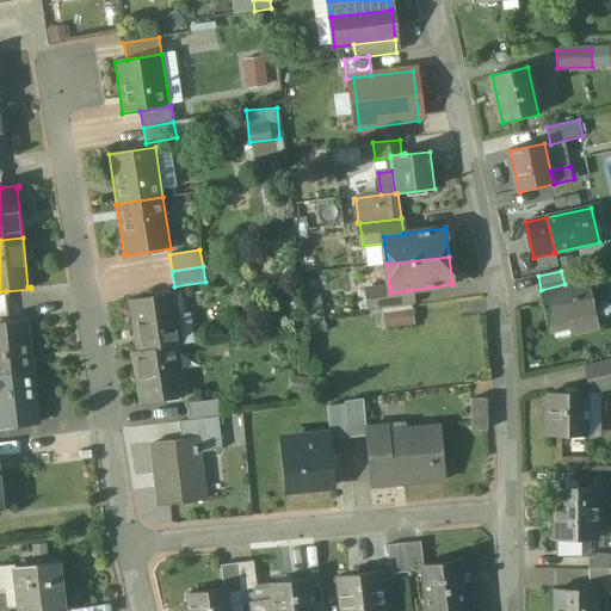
[(610,277),(610,273),(586,279),(590,296),(610,291),(610,277)]
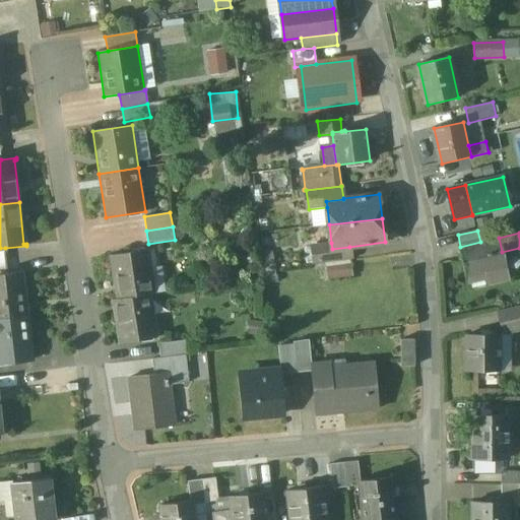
[(460,247),(468,282),(485,278),(486,278),(485,274),(506,269),(502,252),(499,238),(480,242),(460,247)]
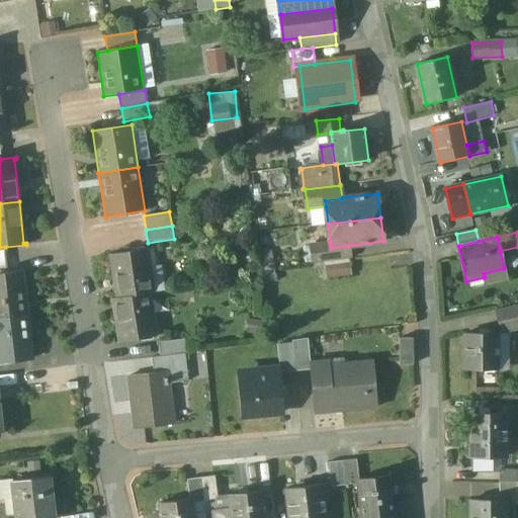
[(330,242),(312,244),(314,263),(349,258),(348,246),(331,248),(330,242)]
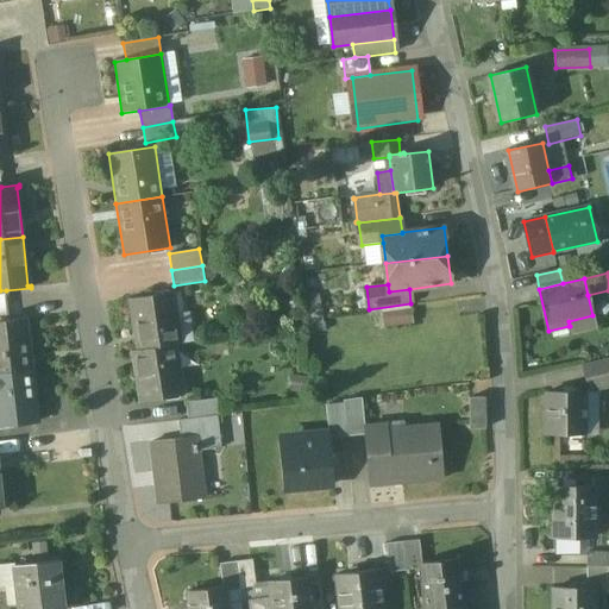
[(175,292),(129,299),(137,351),(177,344),(183,344),(175,292)]
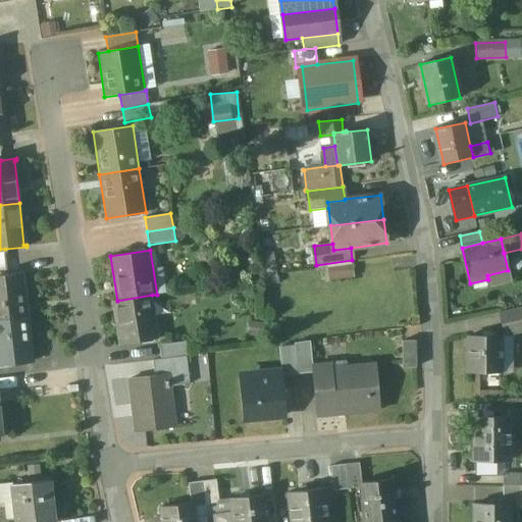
[(508,270),(487,275),(488,279),(487,279),(489,285),(511,281),(508,270)]
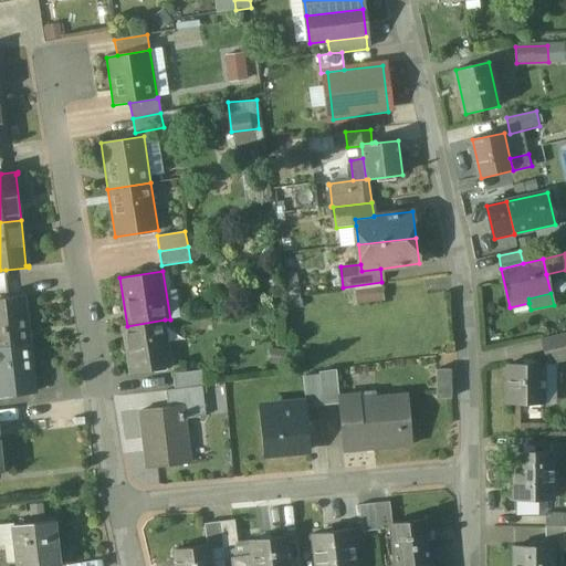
[(0,297),(0,347),(32,344),(32,342),(29,343),(23,299),(27,297),(27,295),(8,297),(0,297)]
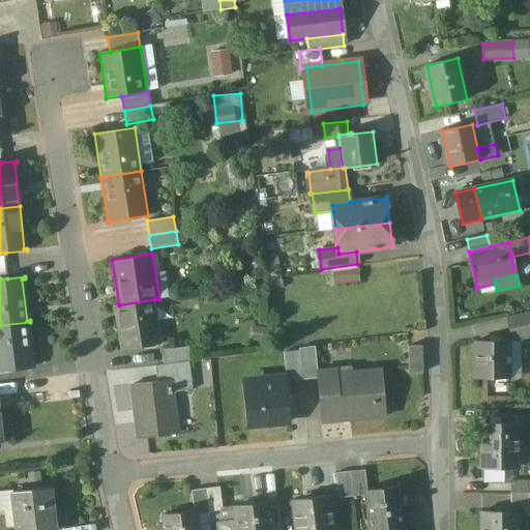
[(119,305),(114,306),(121,350),(162,344),(154,299),(119,305)]
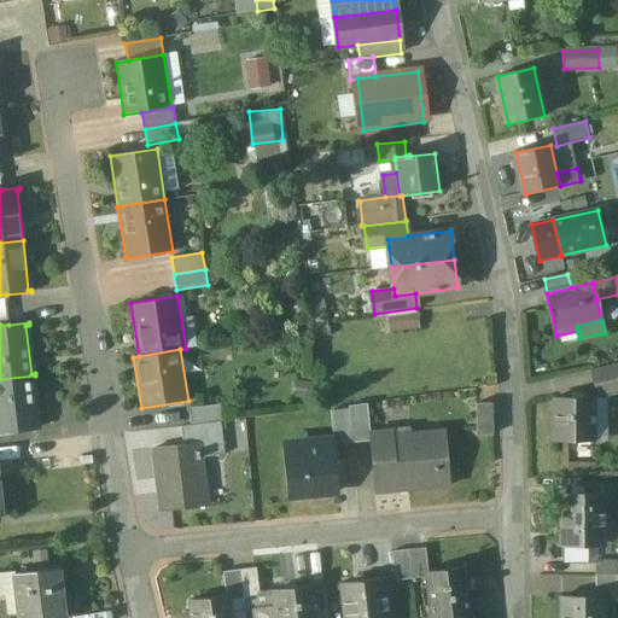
[(617,363),(593,369),(599,398),(617,394),(617,363)]
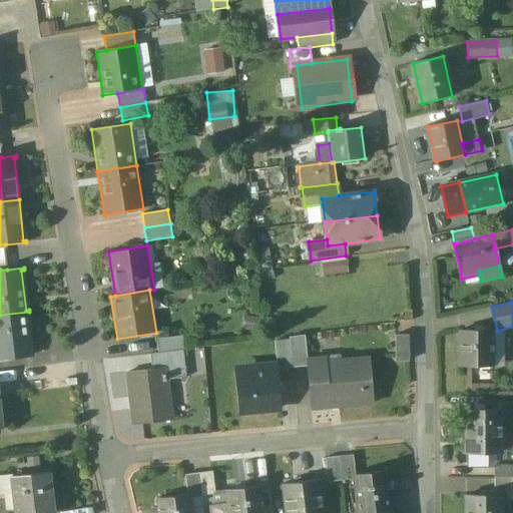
[(29,312),(0,315),(0,358),(34,354),(34,353),(31,353),(26,314),(29,313),(29,312)]
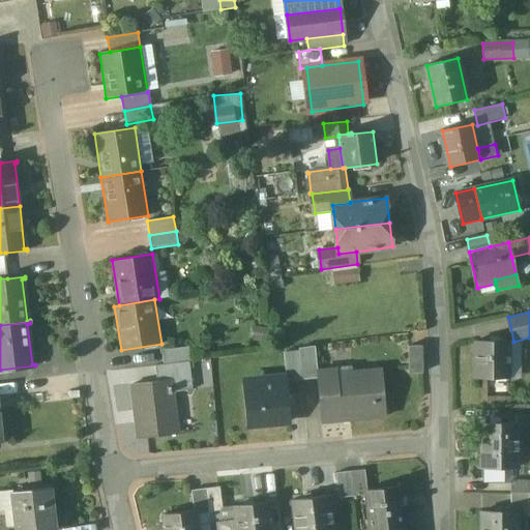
[(508,378),(507,342),(475,342),(476,379),(508,378)]
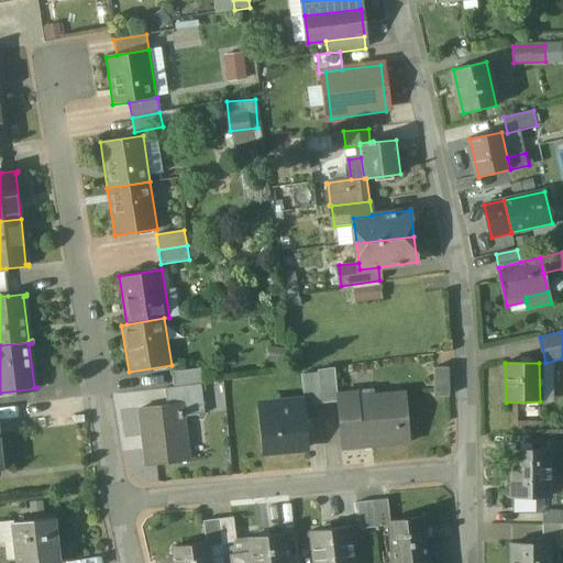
[(335,367),(318,370),(318,373),(321,403),(338,400),(337,394),(338,394),(335,367)]
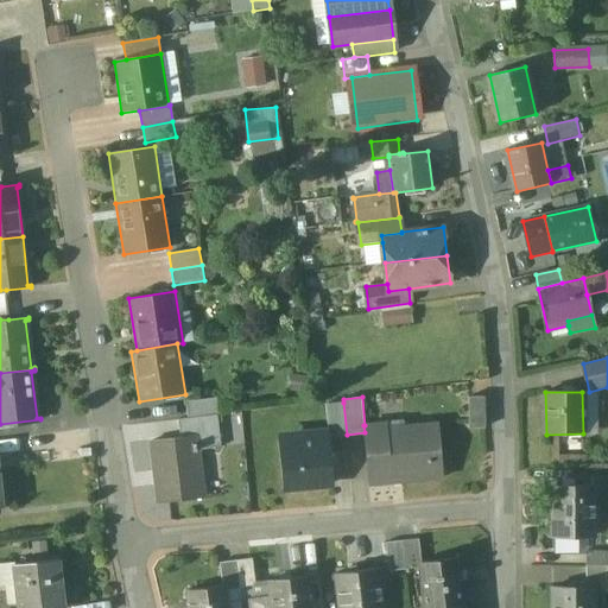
[(485,428),(483,397),(469,397),(469,428),(485,428)]
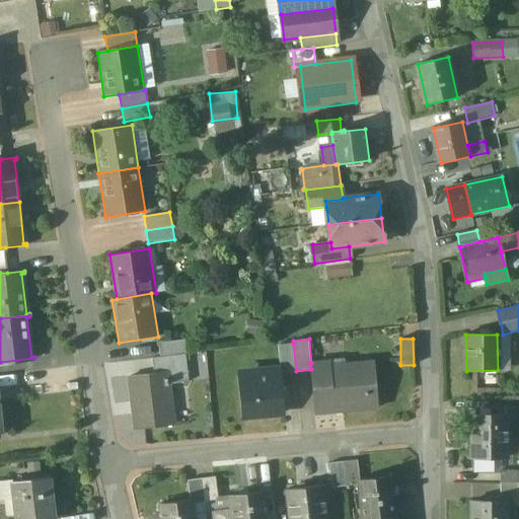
[(184,340),(158,343),(160,357),(186,354),(187,354),(184,340)]
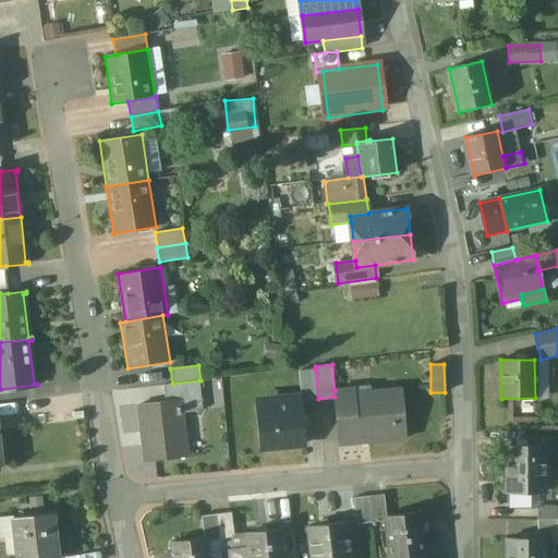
[(315,370),(299,371),(302,400),(318,399),(315,370)]
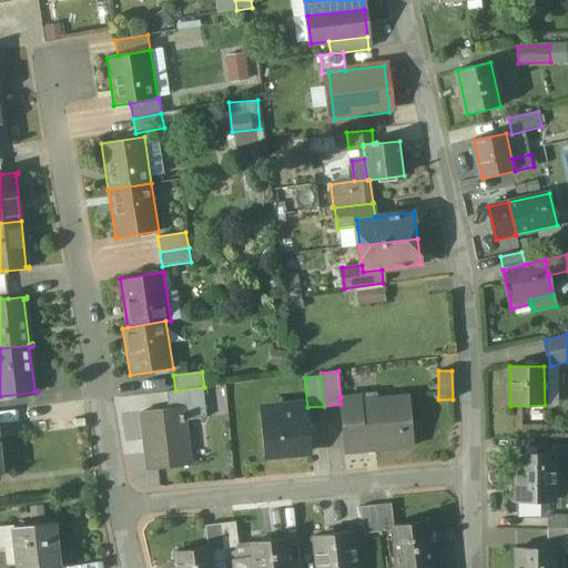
[(175,391),(166,392),(169,409),(183,407),(184,421),(208,418),(203,387),(175,391)]
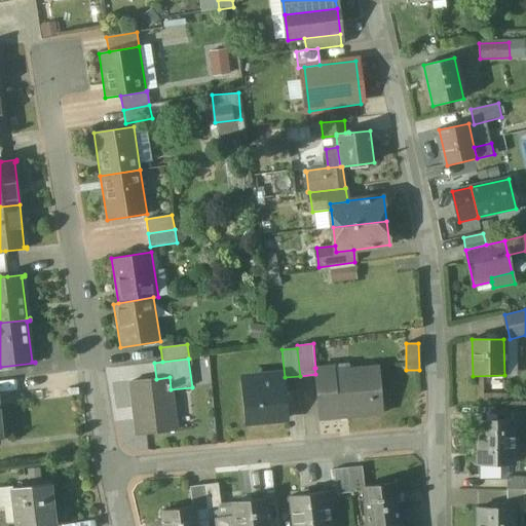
[(378,367),(334,371),(334,366),(315,368),(314,368),(315,374),(320,419),(382,414),(378,367)]
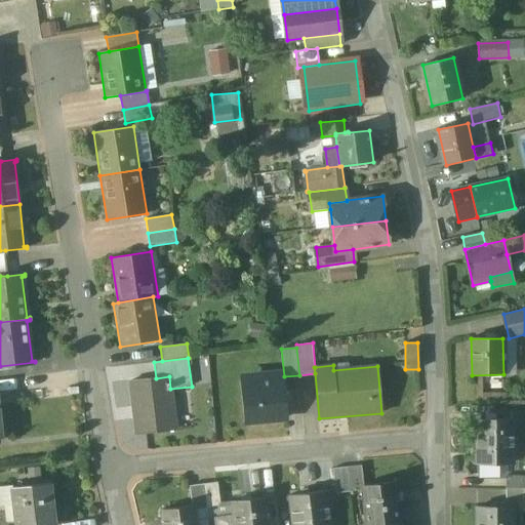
[(156,378),(131,381),(137,435),(175,431),(170,389),(169,376),(156,378)]
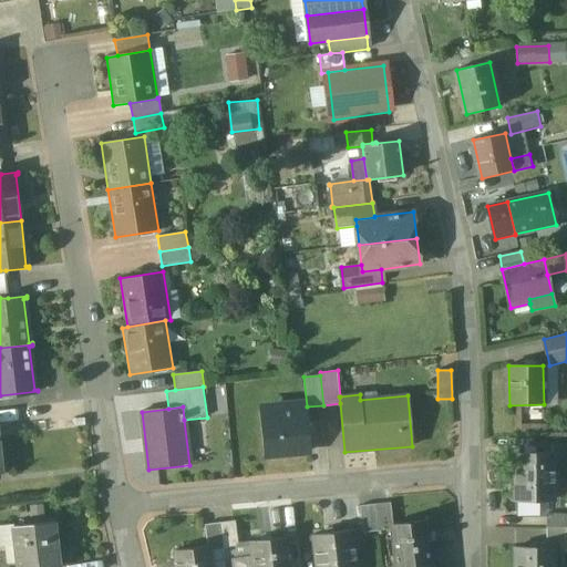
[(307,406),(260,411),(265,455),(310,451),(307,406)]
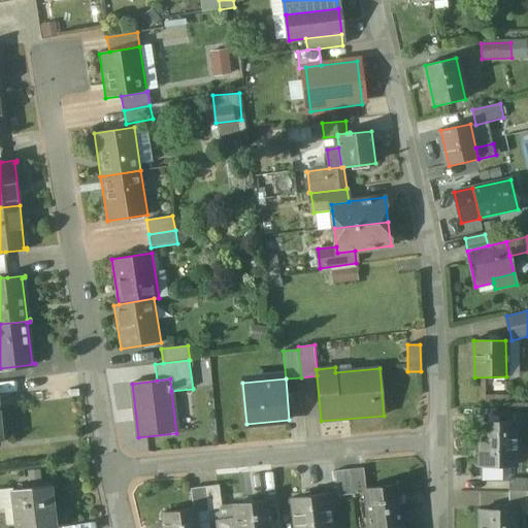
[(515,423),(481,422),(480,466),(515,466),(515,423)]
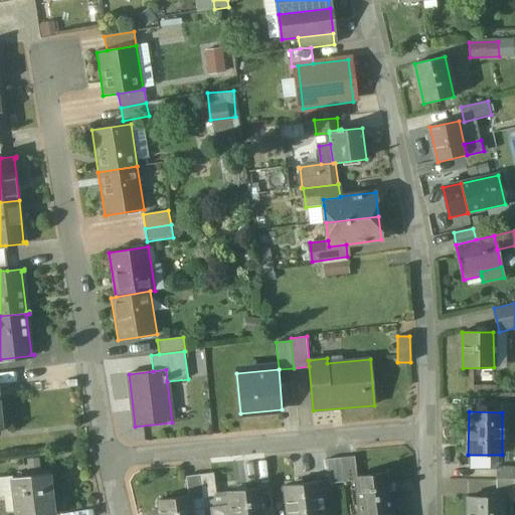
[(355,456),(341,458),(344,482),(357,481),(356,477),(358,477),(355,456)]
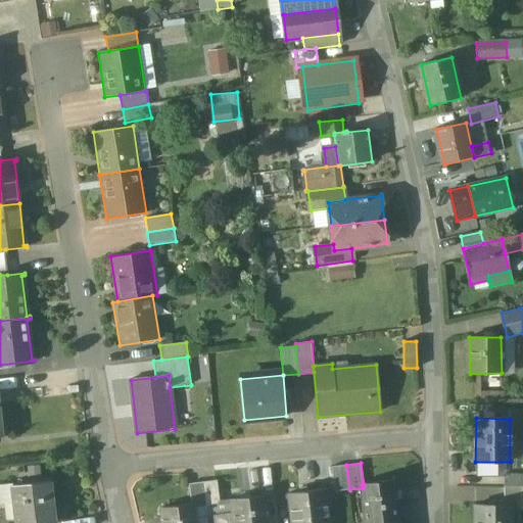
[(346,465),(332,467),(335,491),(349,489),(346,465)]
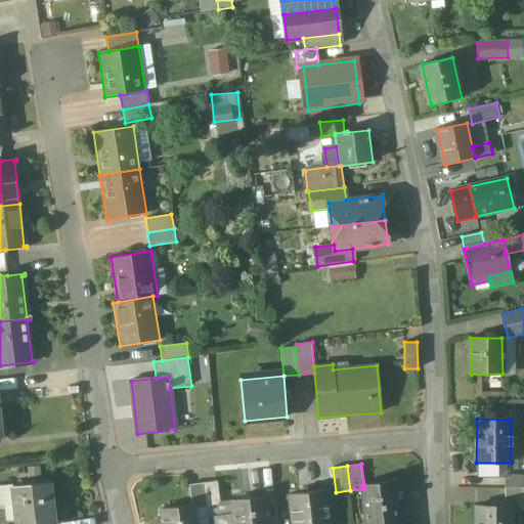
[(523,475),(505,476),(505,487),(523,487),(523,475)]
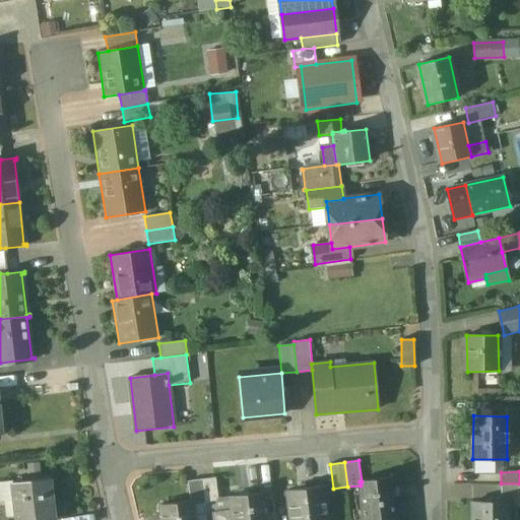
[(215,477),(201,479),(204,503),(218,501),(215,477)]
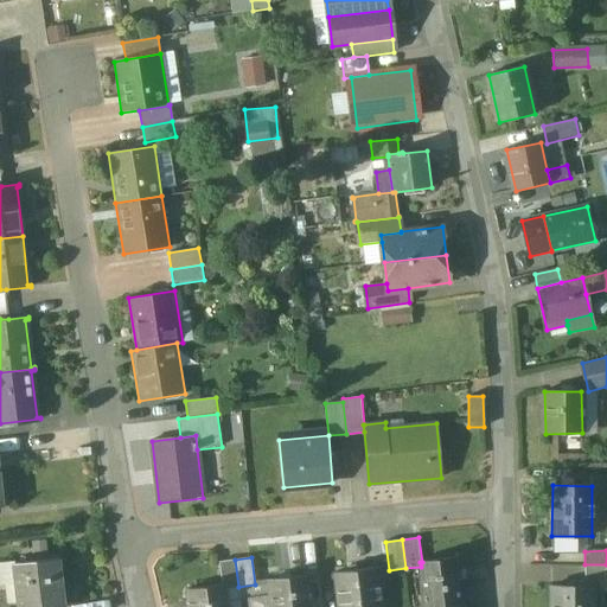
[(422,562),(420,562),(421,567),(425,606),(439,606),(462,605),(457,557),(422,562)]
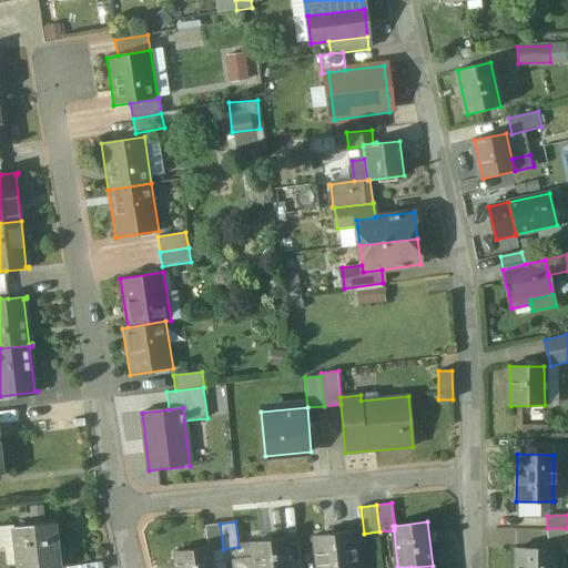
[(57,567),(52,523),(13,527),(17,567),(57,567)]
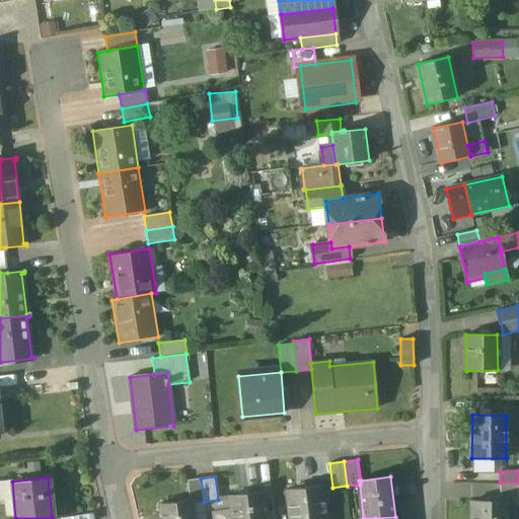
[(201,478),(188,480),(191,500),(192,500),(192,504),(204,502),(201,478)]
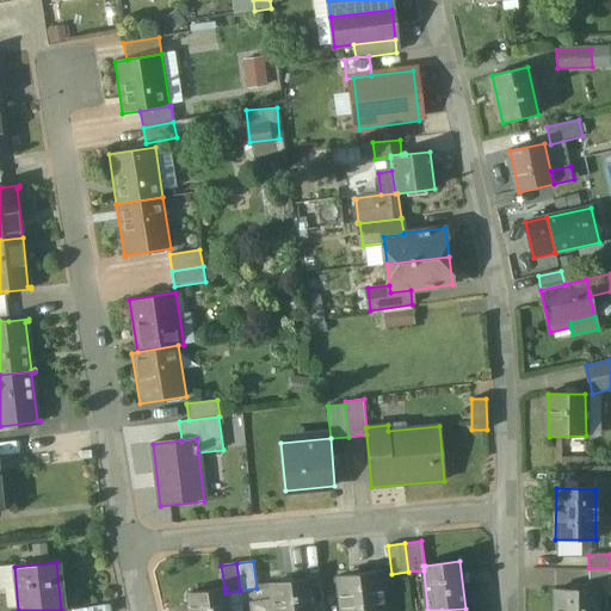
[(610,568),(588,568),(588,582),(610,582),(610,568)]
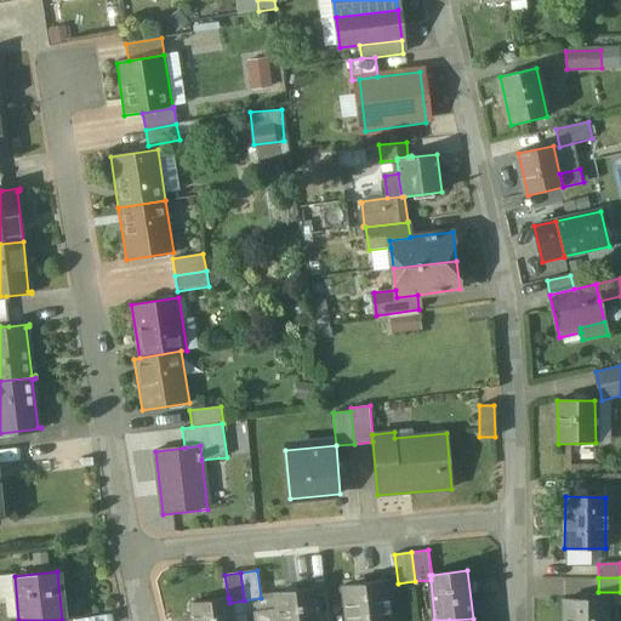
[(389,620),(385,581),(345,586),(348,620),(389,620)]
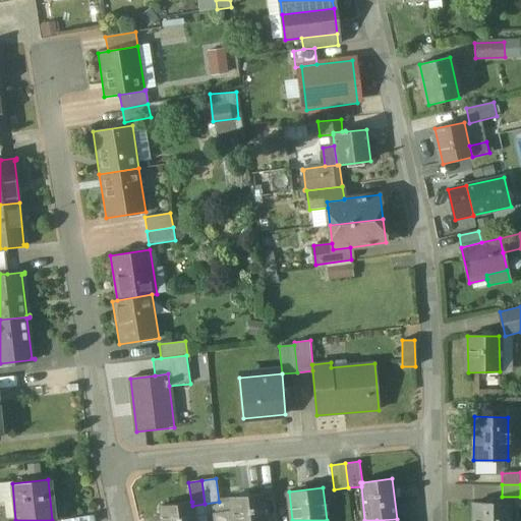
[(266,520),(263,494),(231,498),(233,520),(266,520)]
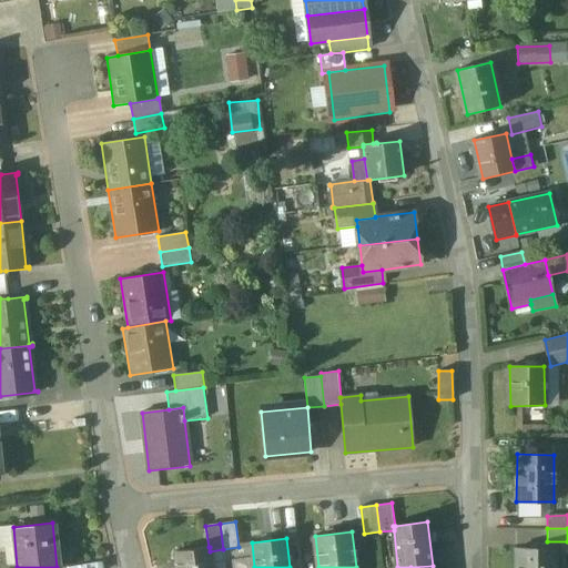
[(209,547),(174,551),(175,567),(212,567),(210,551),(210,547),(209,547)]
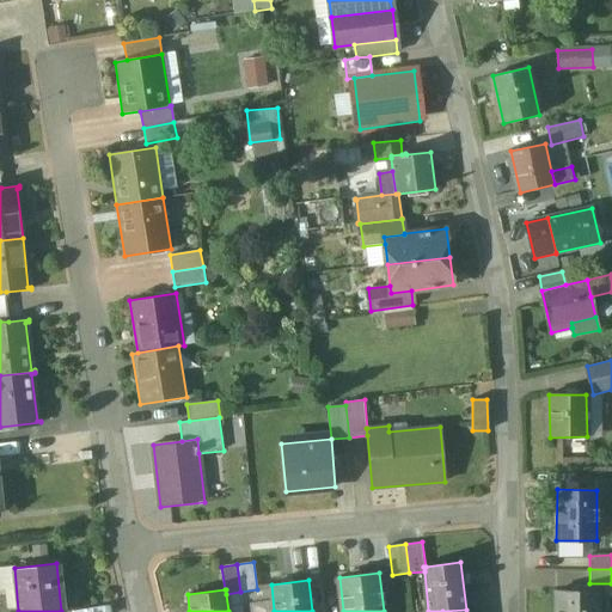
[(598,611),(599,591),(557,591),(556,611),(598,611)]
